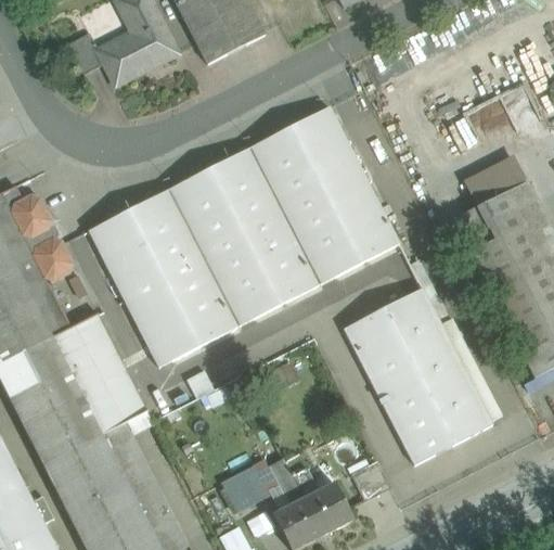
[(177,51),(151,0),(116,0),(130,26),(128,33),(98,48),(97,48),(104,62),(115,82),(177,51)]
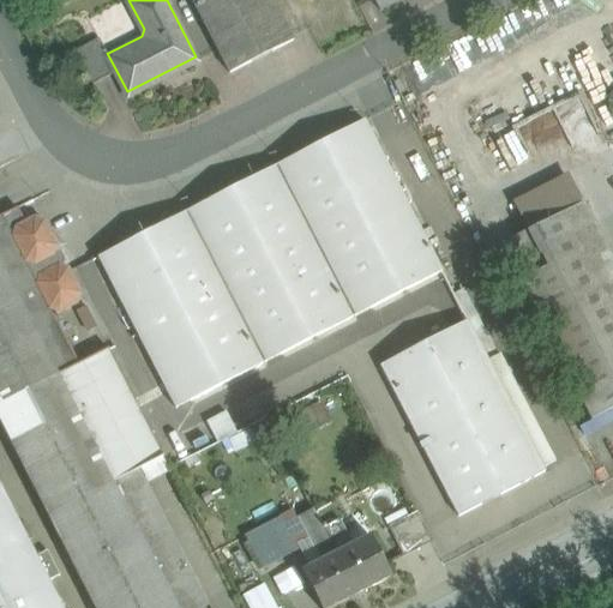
[(193,0),(229,68),(293,36),(275,0),(193,0)]
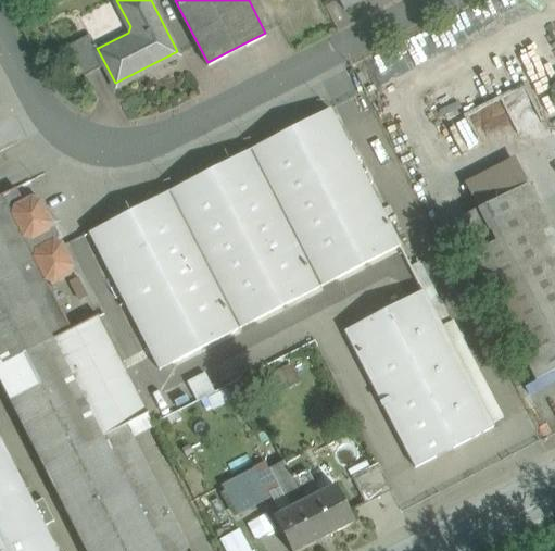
[(89,30),(66,42),(82,74),(104,62),(97,48),(98,48),(89,30)]
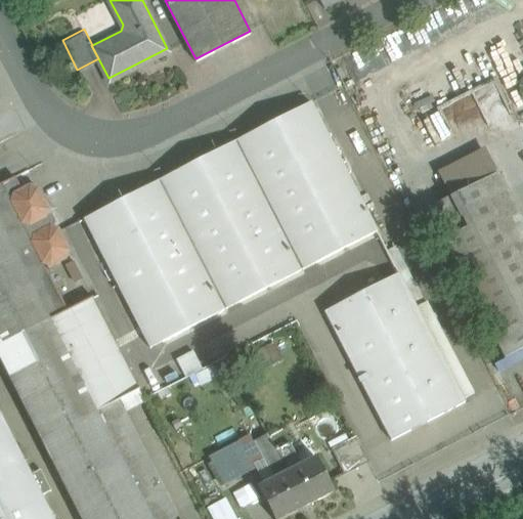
[(522,61),(521,63),(515,70),(513,78),(514,87),(519,94),(522,96),(522,61)]
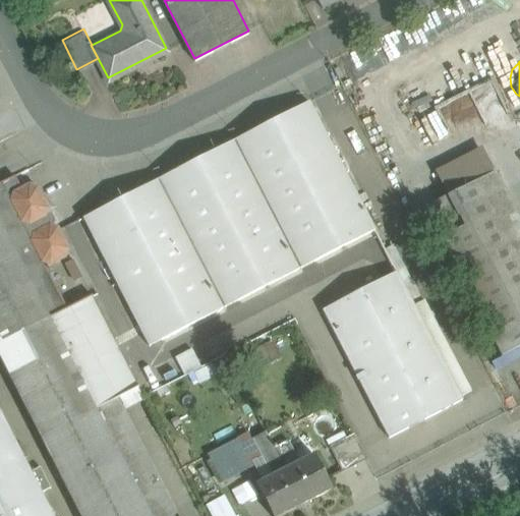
[(308,99),(82,215),(148,343),(373,227),(308,99)]
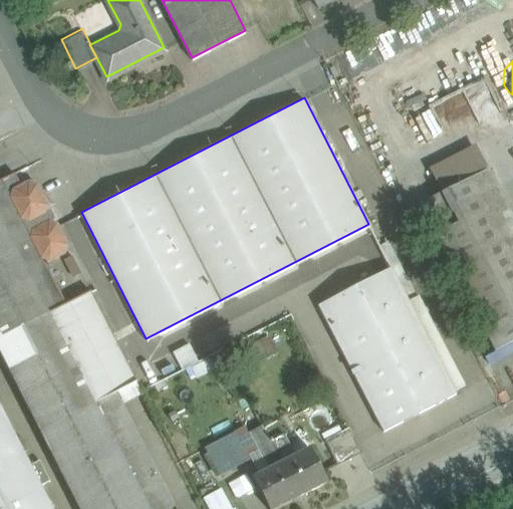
[(432,165),(444,189),(476,172),(486,193),(487,193),(512,243),(512,212),(476,142),(432,165)]
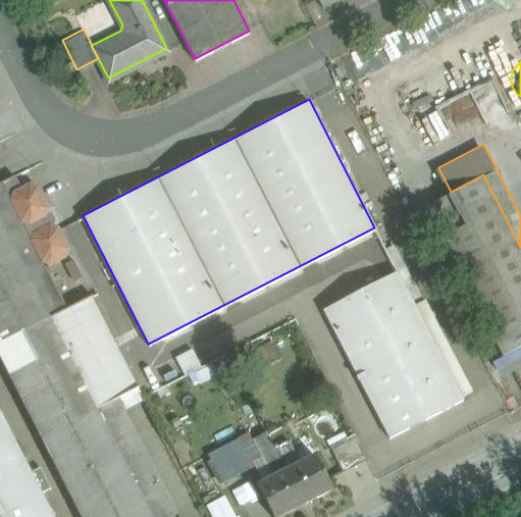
[(29,182),(20,186),(14,172),(0,179),(0,220),(8,237),(46,217),(45,214),(48,206),(37,185),(29,182)]
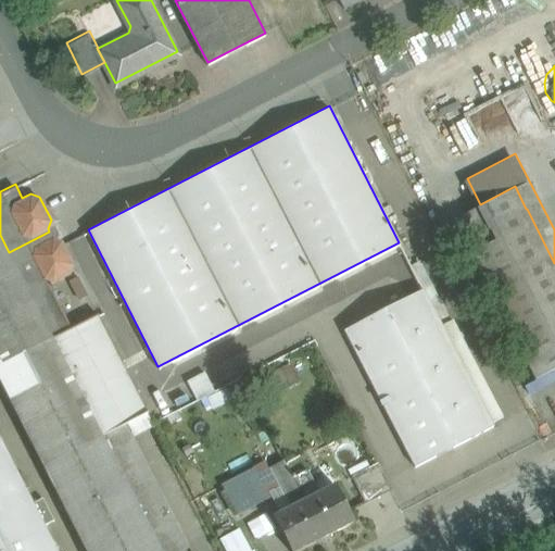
[(526,209),(515,186),(480,204),(452,218),(464,242),(468,251),(470,250),(534,377),(554,365),(554,263),(527,209),(526,209)]
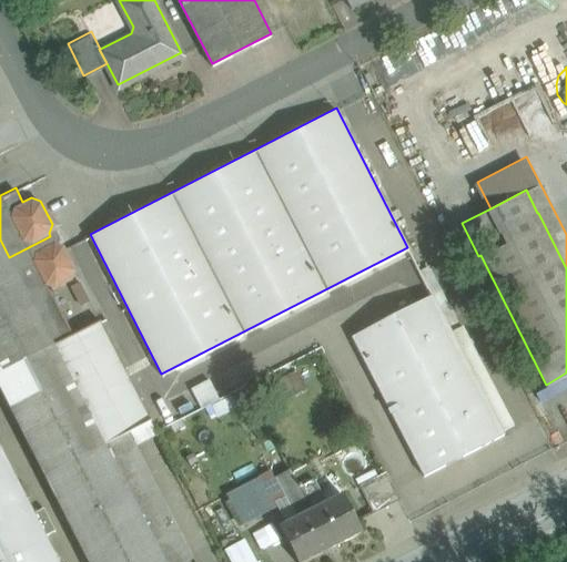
[(462,223),(449,228),(462,253),(474,247),(462,223)]
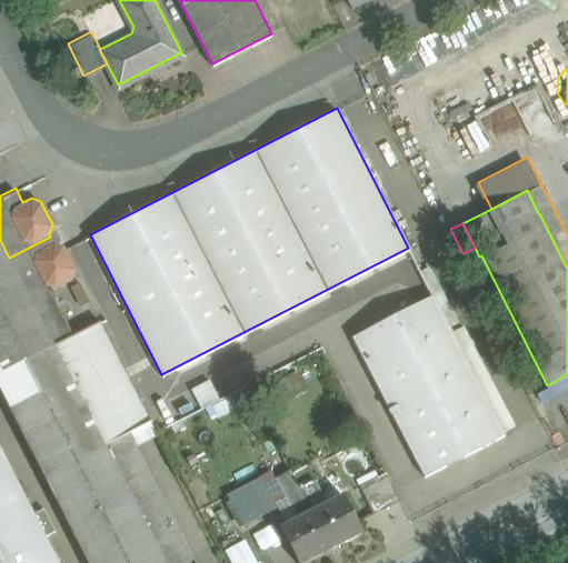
[(50,237),(9,258),(52,343),(72,333),(49,289),(71,278),(75,269),(62,244),(53,241),(50,237)]
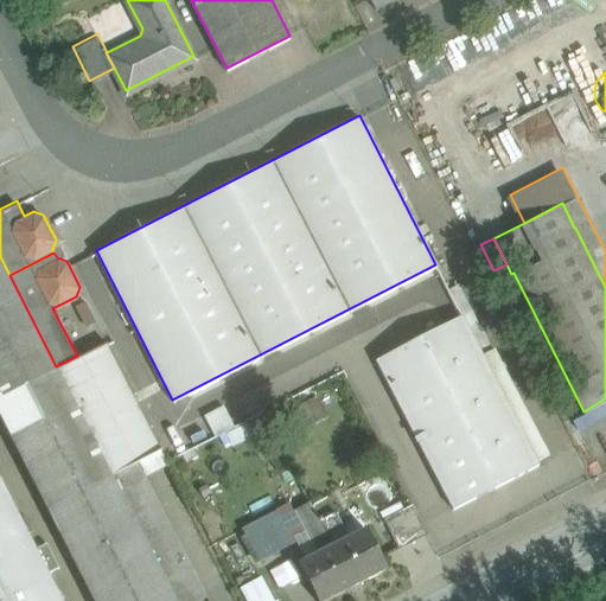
[(0,280),(10,275),(0,256),(0,280)]
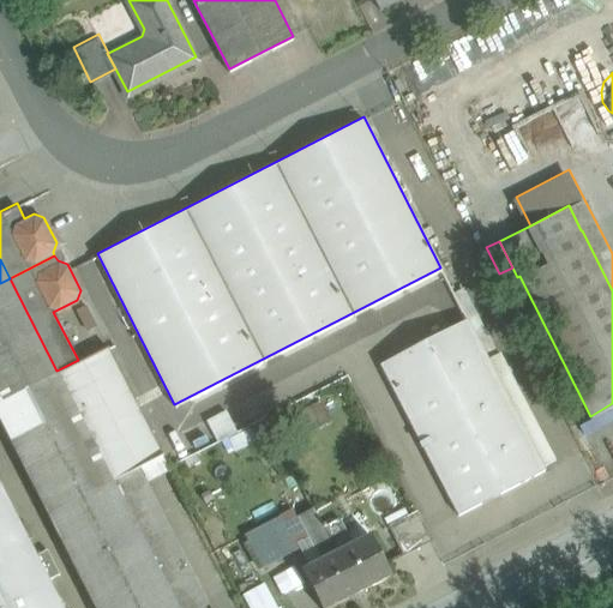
[(10,278),(0,283),(0,399),(56,371),(10,278)]
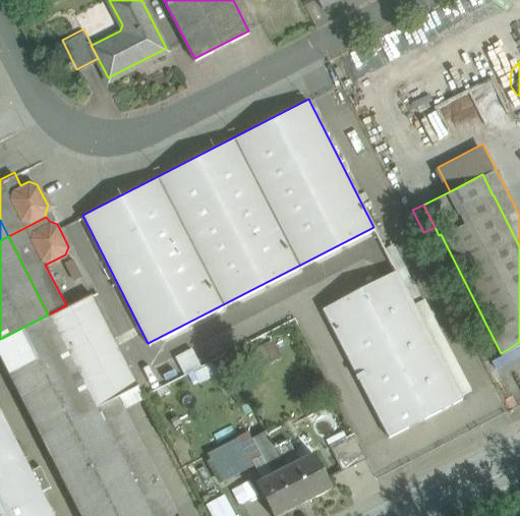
[(395,269),(322,306),(388,435),(461,397),(395,269)]
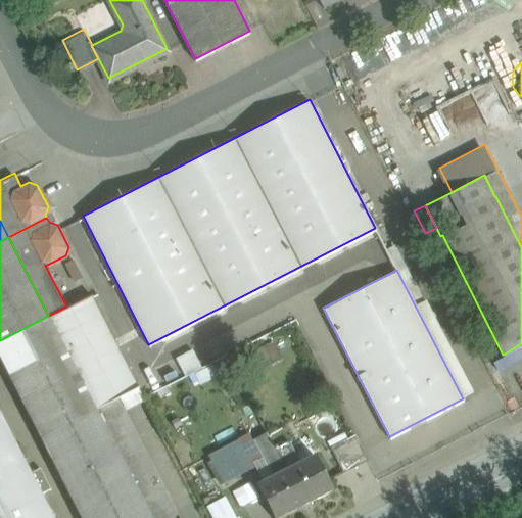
[(48,316),(0,340),(0,358),(81,517),(179,517),(123,407),(117,396),(138,386),(91,294),(66,307),(48,316)]
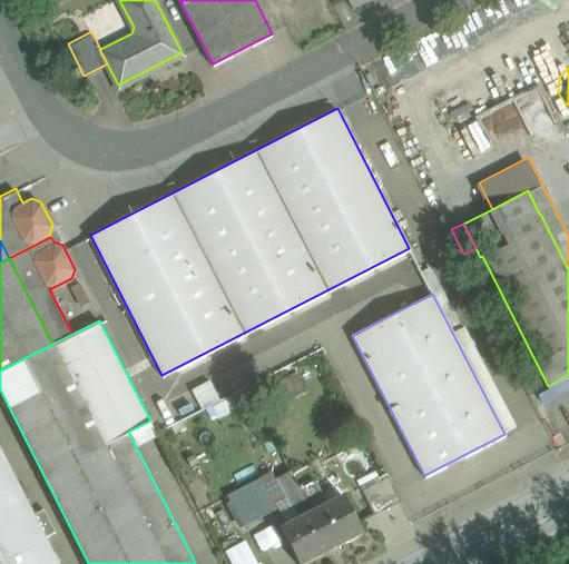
[(514,424),(473,344),(462,349),(503,429),(514,424)]
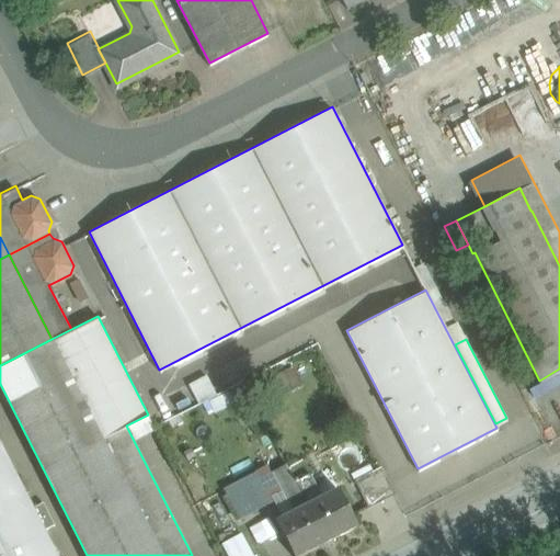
[(206,373),(190,382),(198,399),(215,390),(206,373)]
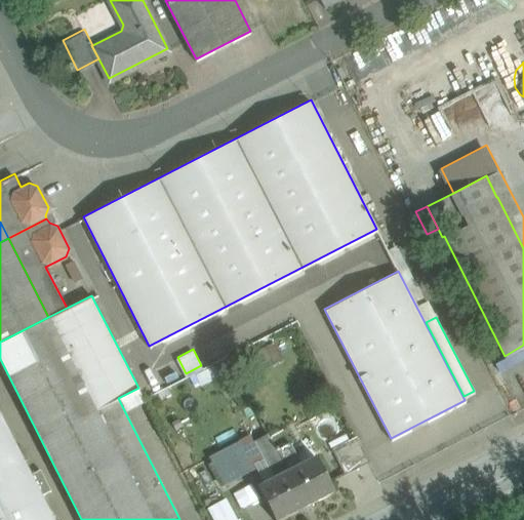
[(170,359),(156,367),(165,386),(179,378),(170,359)]
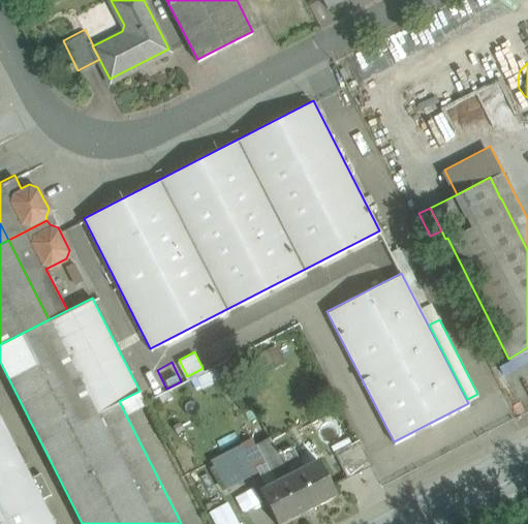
[(145,400),(140,391),(119,401),(124,411),(145,400)]
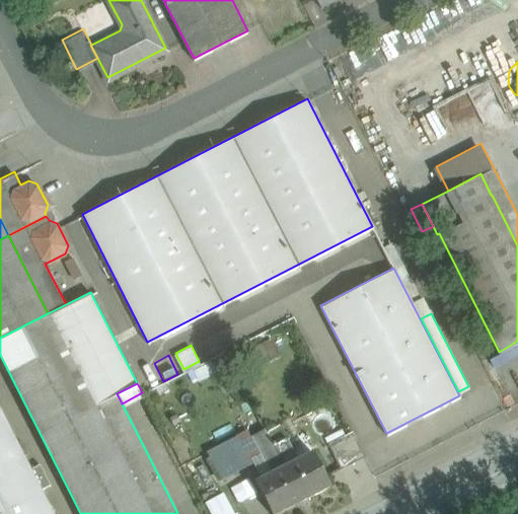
[(9,428),(0,410),(0,513),(53,513),(40,488),(50,483),(39,461),(29,466),(28,465),(9,428)]
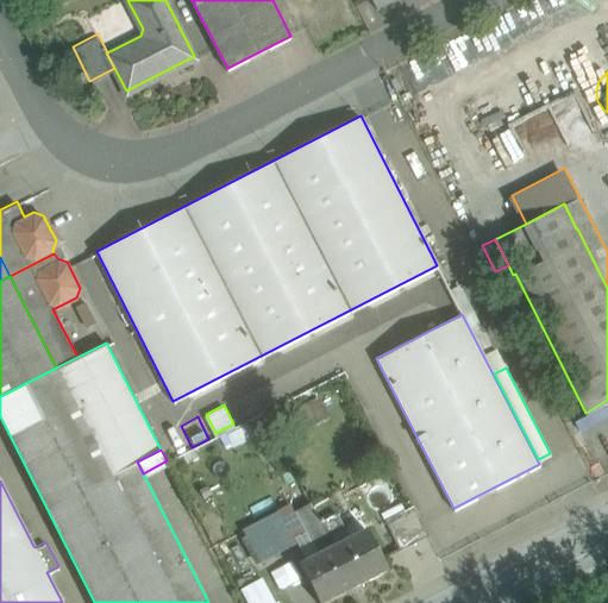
[(309,501),(263,526),(265,532),(299,514),(305,527),(319,520),(321,519),(320,516),(318,517),(309,501)]
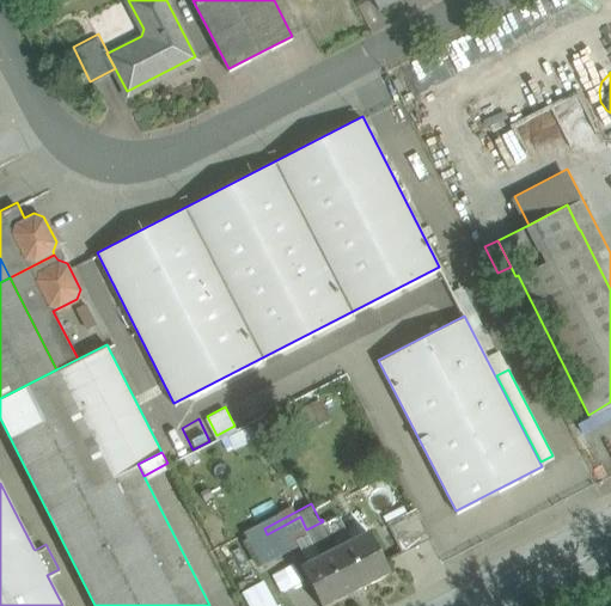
[(414,506),(385,521),(401,551),(429,536),(414,506)]
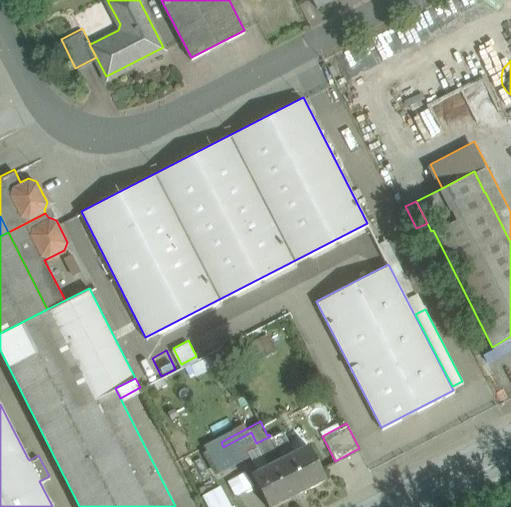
[(270,436),(268,437),(278,456),(293,448),(283,429),(270,436)]
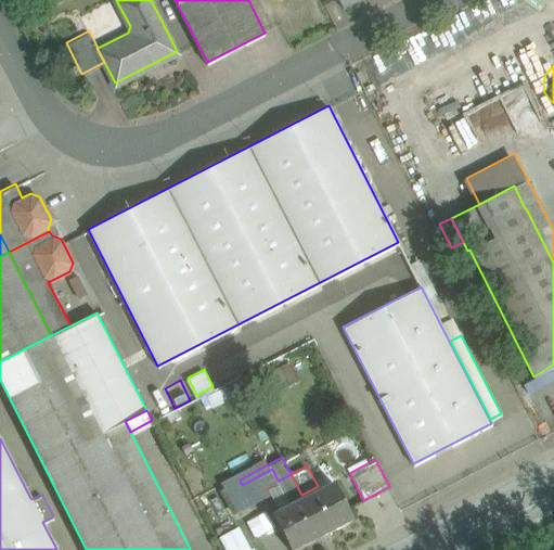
[(272,469),(242,485),(252,502),(281,486),(278,481),(272,469)]
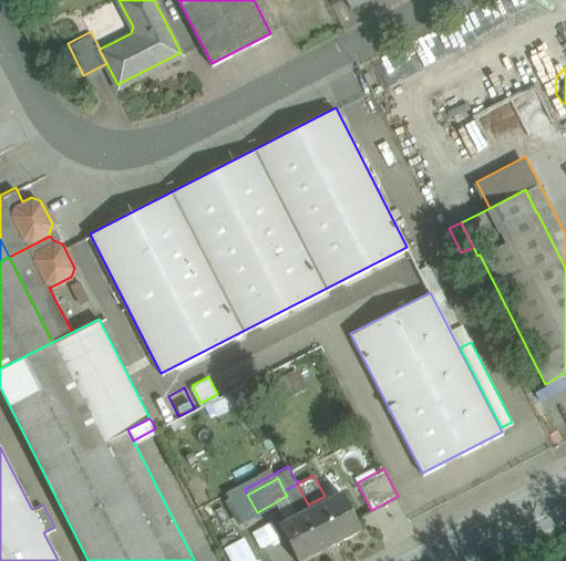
[(308,505),(297,484),(284,490),(287,496),(287,497),(291,495),(294,500),(290,502),(295,511),(308,505)]
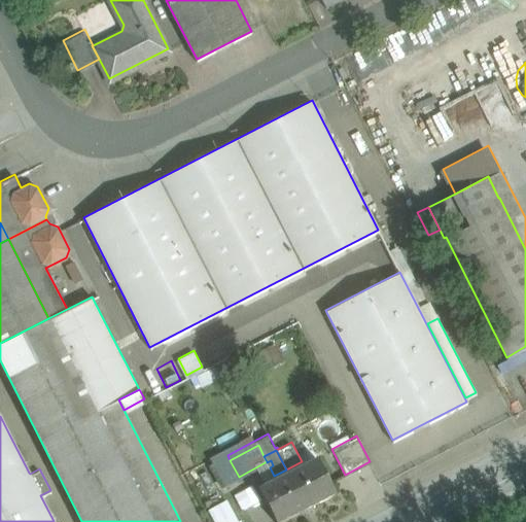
[(302,461),(286,470),(305,505),(332,490),(315,454),(302,461)]
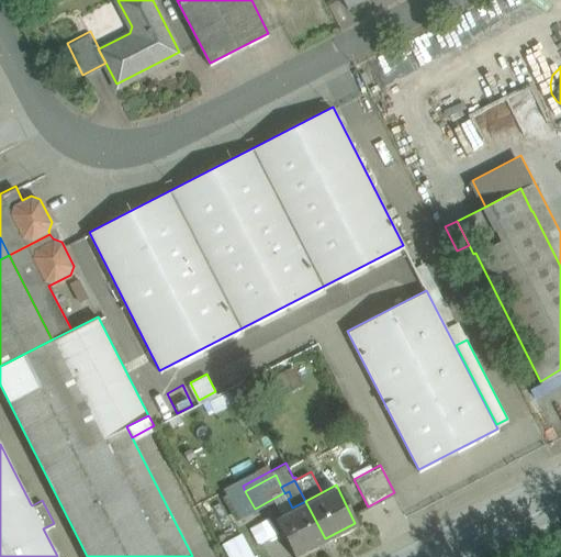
[(243,486),(226,494),(238,517),(255,509),(245,491),(243,486)]
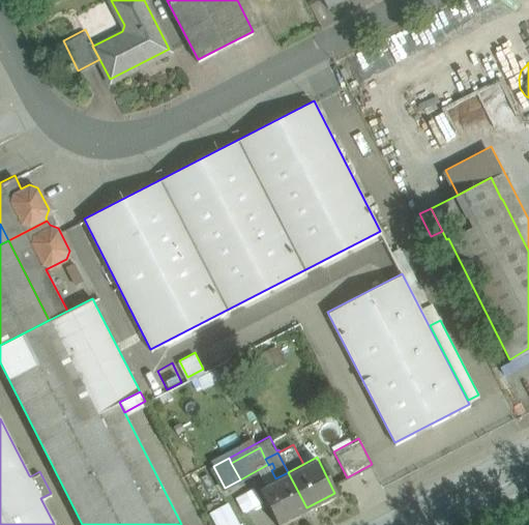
[(275,478),(259,487),(277,522),(306,507),(288,472),(275,478)]
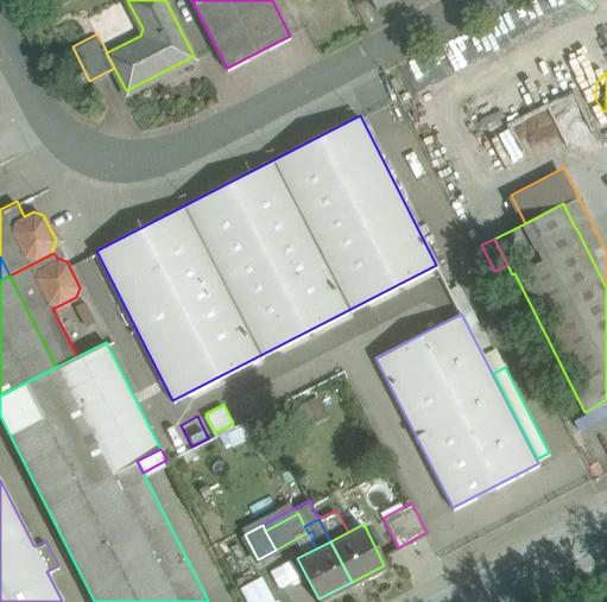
[(263,575),(241,582),(248,601),(260,601),(271,599),(263,575)]
